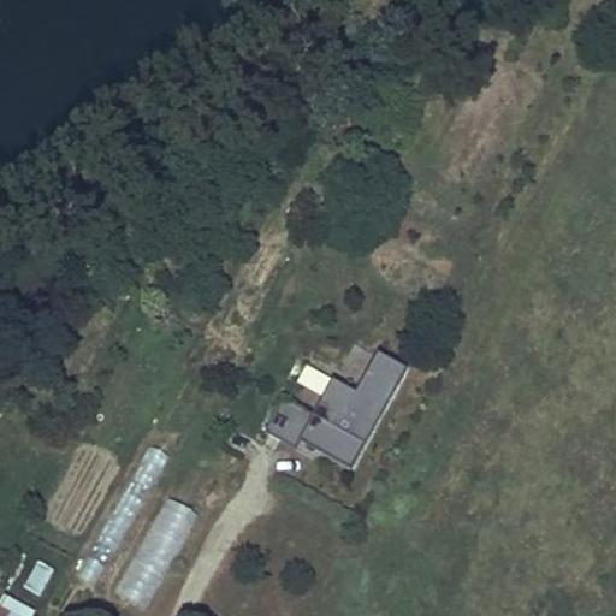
[(301,440),(353,468),(408,366),(378,349),(356,390),(333,378),(314,413),(285,397),(266,431),(297,448),(301,440)]
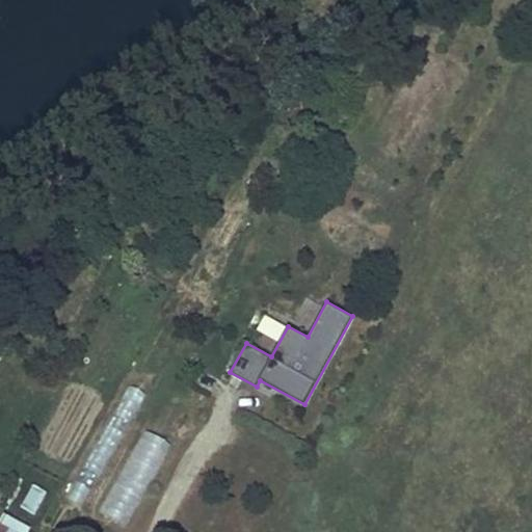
[(67,497),(83,506),(143,393),(126,383),(67,497)]
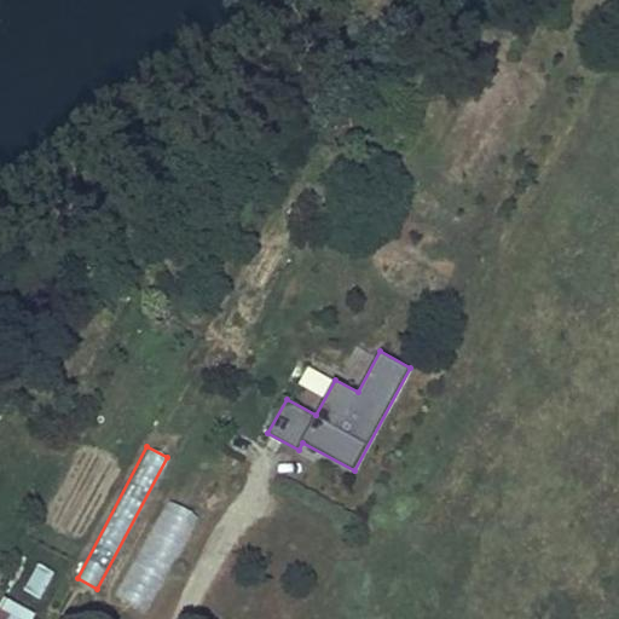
[(163,501),(114,599),(146,615),(196,516),(163,501)]
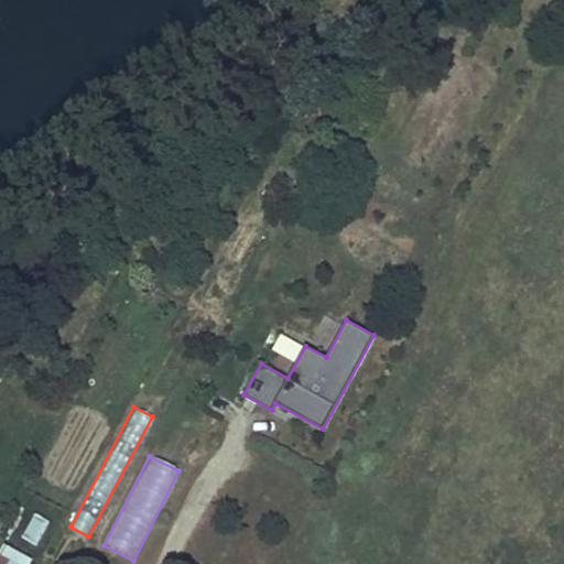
[(39,548),(50,522),(34,514),(22,541),(39,548)]
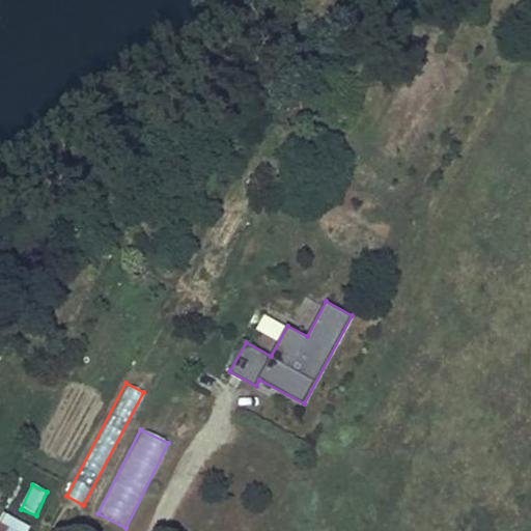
[(25,530),(26,530),(2,516),(0,520),(0,530),(25,530)]
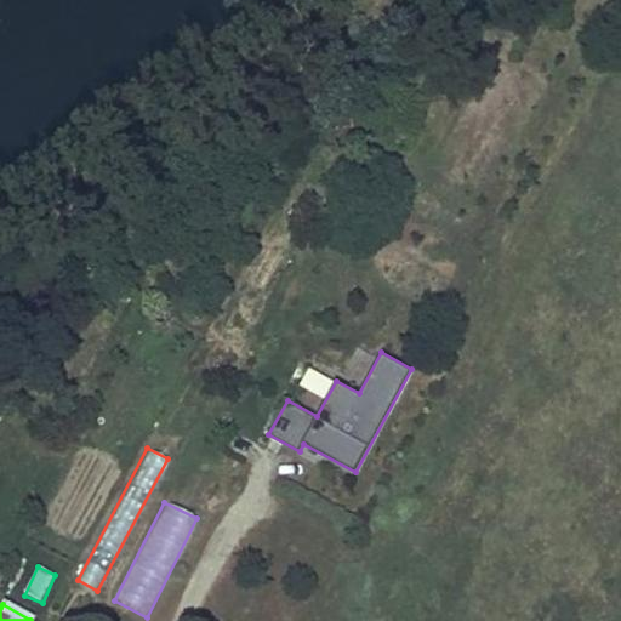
All buildings are outlined.
